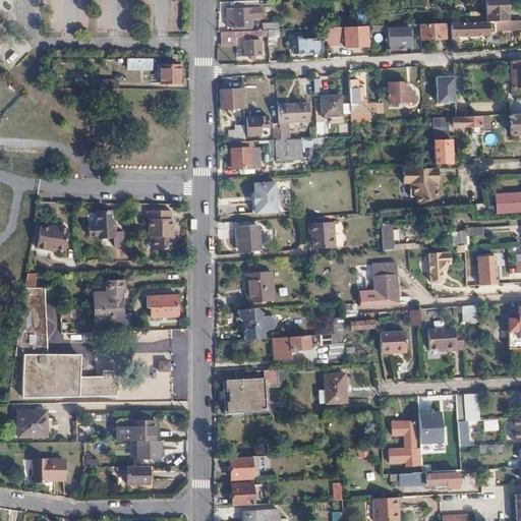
[(484,0),(485,20),(504,20),(504,13),(507,13),(506,0),(484,0)]
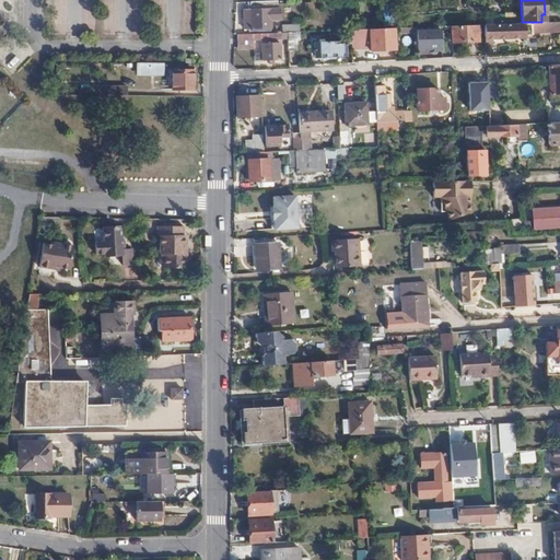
[(279,23),(279,3),(251,4),(252,10),(244,11),(244,28),(251,28),(272,27),(272,23),(279,23)]
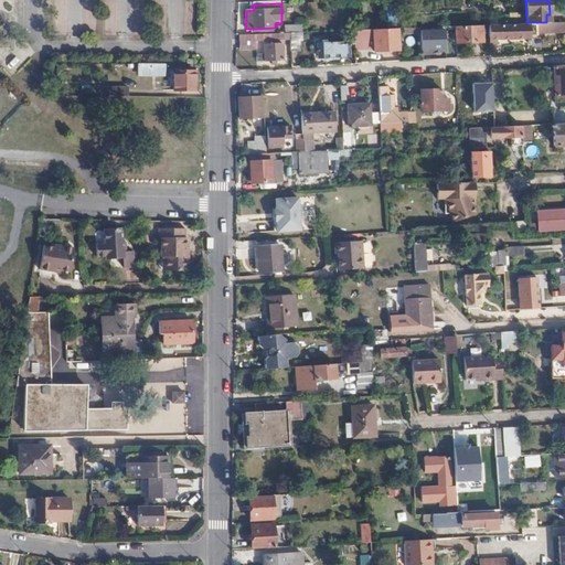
[(397,25),(396,4),(387,6),(388,25),(397,25)]
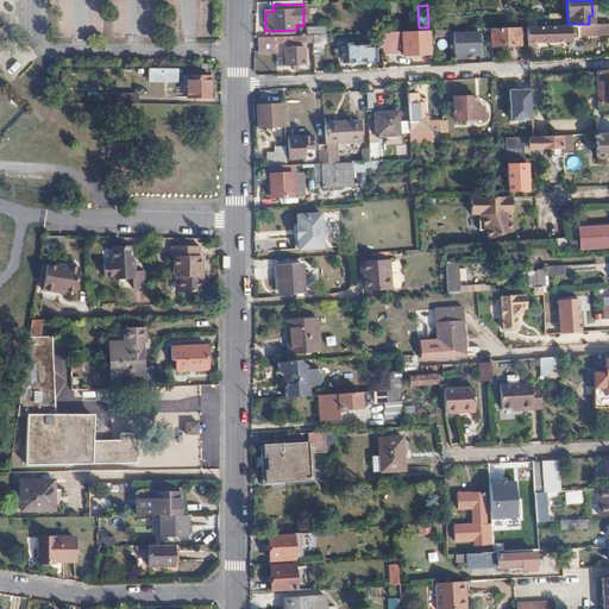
[(608,32),(608,22),(589,24),(567,24),(526,26),(527,49),(538,49),(538,38),(565,38),(565,36),(589,33),(589,35),(608,32)]
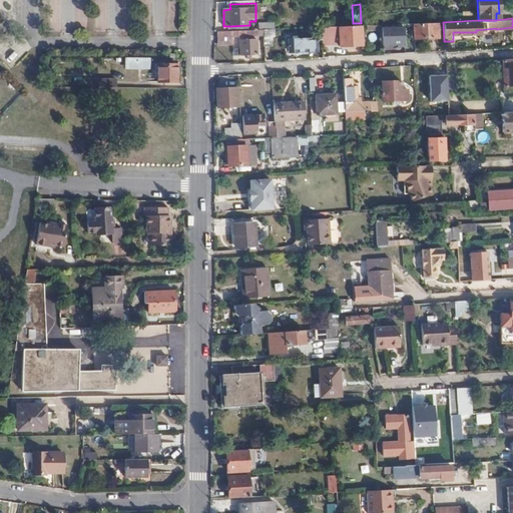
[(437,22),(414,23),(414,36),(437,35),(437,22)]
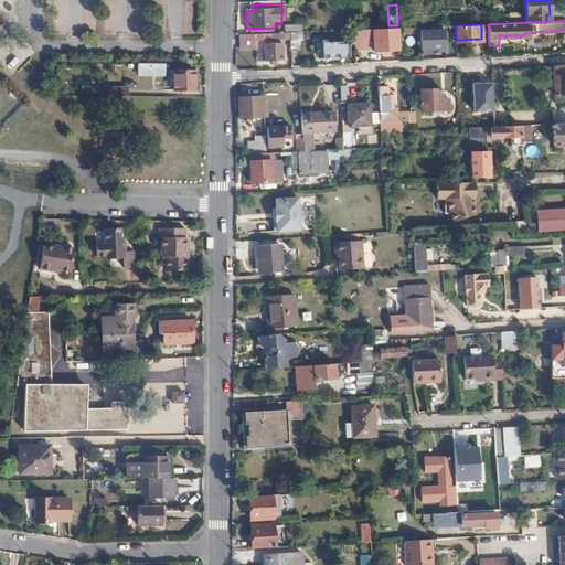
[(397,28),(387,29),(364,30),(354,30),(354,33),(354,43),(373,42),(373,51),(398,50),(397,28)]
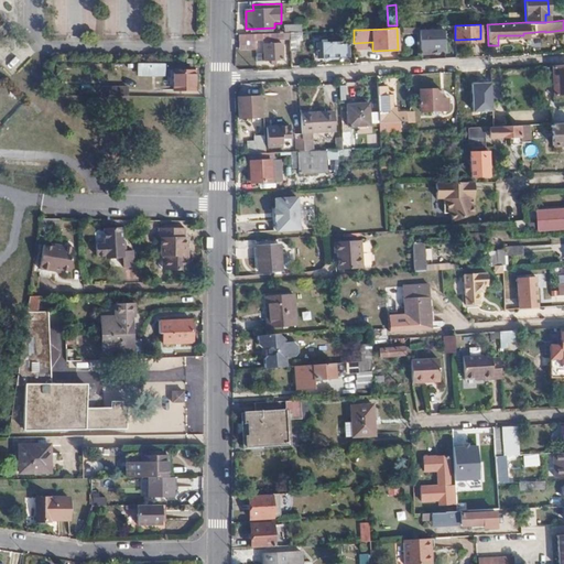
[(440,47),(440,30),(430,30),(429,31),(426,31),(426,35),(422,35),(422,45),(430,46),(430,49),(440,47)]
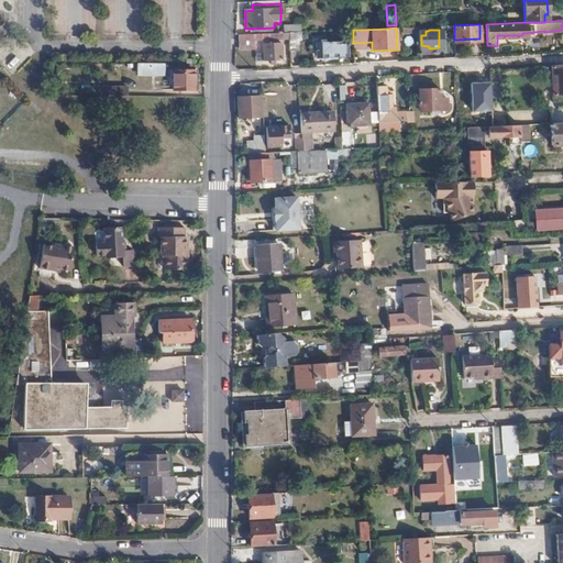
[(289,40),(289,51),(299,51),(298,40),(300,40),(300,32),(288,33),(289,40)]
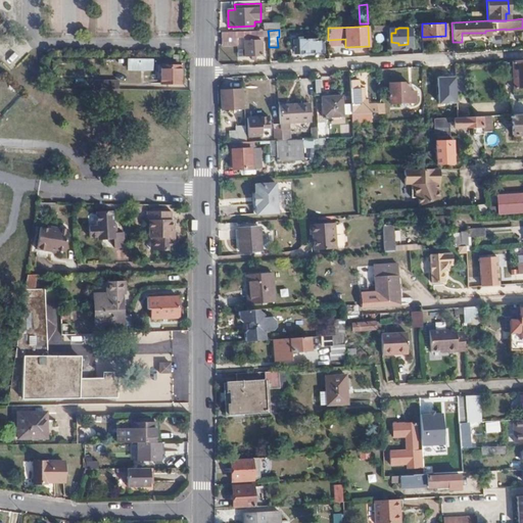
[(322,40),(328,40),(328,31),(318,32),(318,37),(294,38),(294,53),(323,51),(322,40)]
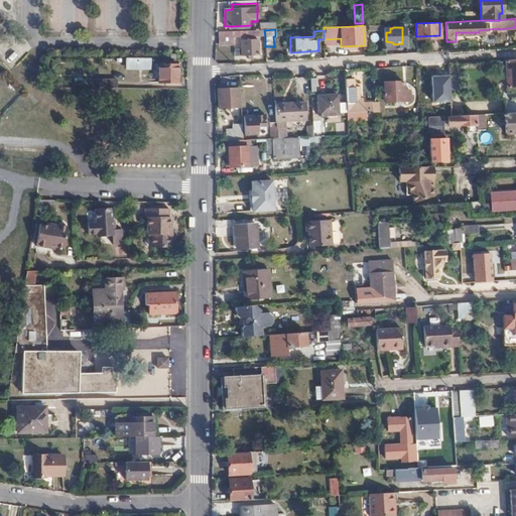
[(234,37),(219,38),(219,45),(234,45),(234,37)]
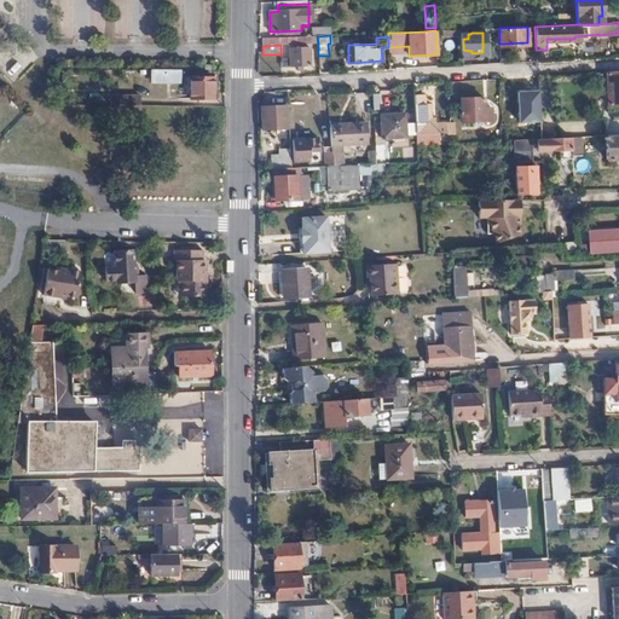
[(310,65),(310,46),(289,46),(290,67),(310,65)]
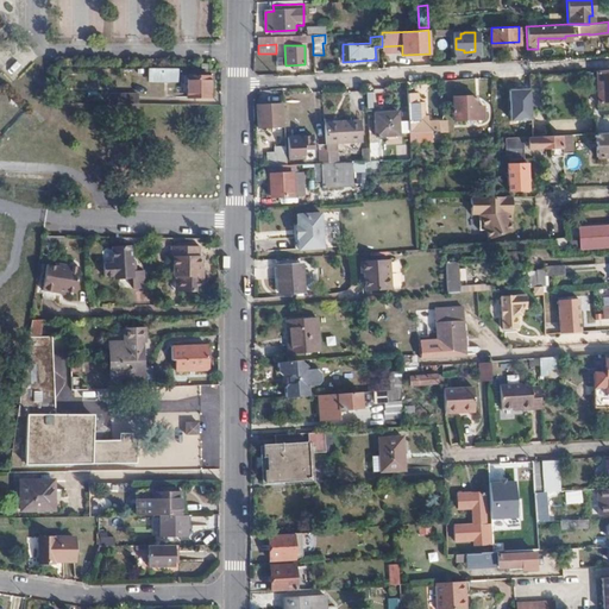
[(177,69),(159,68),(159,80),(177,80),(177,69)]
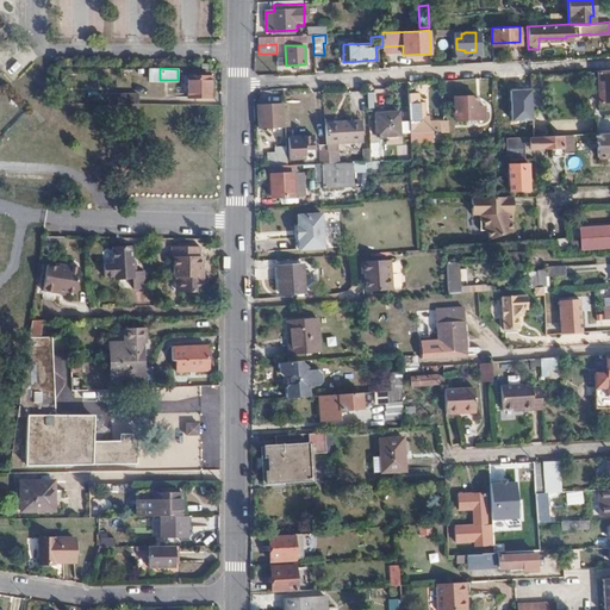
[(609,69),(598,70),(598,104),(609,104),(609,103),(609,69)]
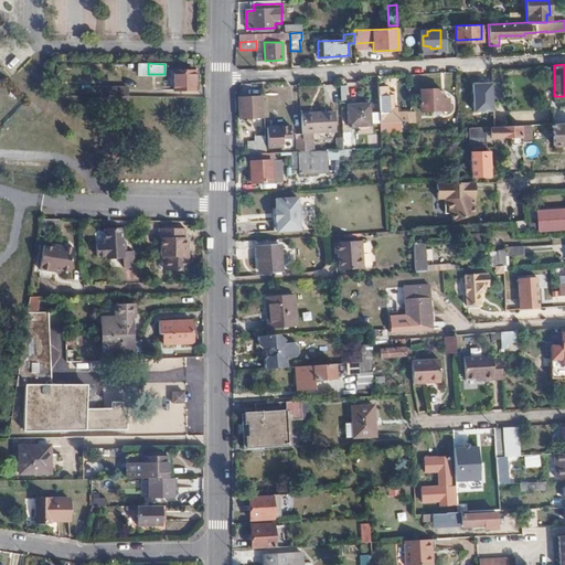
[(504,68),(491,70),(492,89),(493,127),(505,126),(505,118),(504,68)]
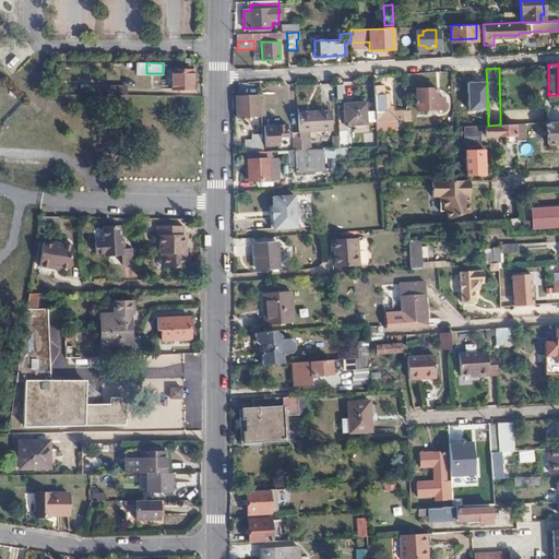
[(487,88),(486,69),(473,69),(474,90),(487,88)]
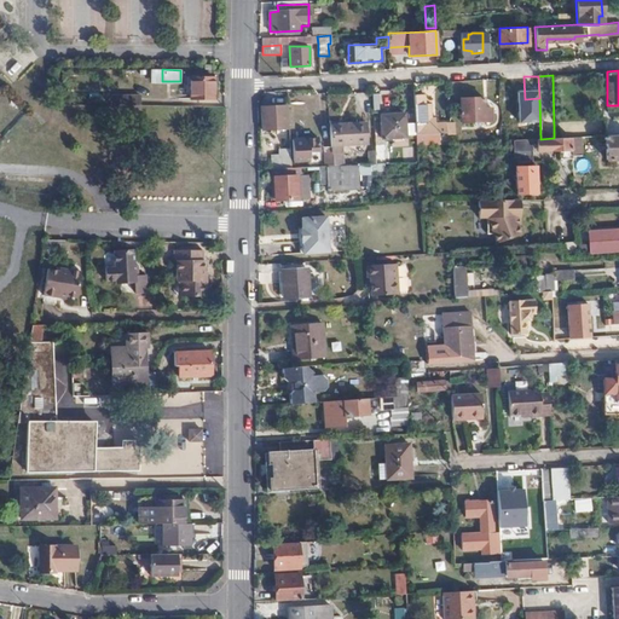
[(213,99),(213,79),(190,77),(190,99),(213,99)]
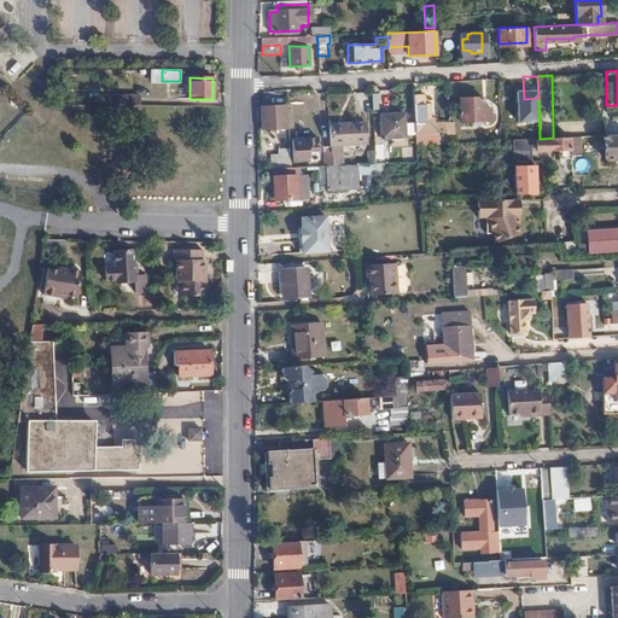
[(424,94),(414,94),(417,145),(438,144),(438,133),(444,132),(444,122),(433,123),(433,120),(430,120),(429,100),(424,101),(424,94)]
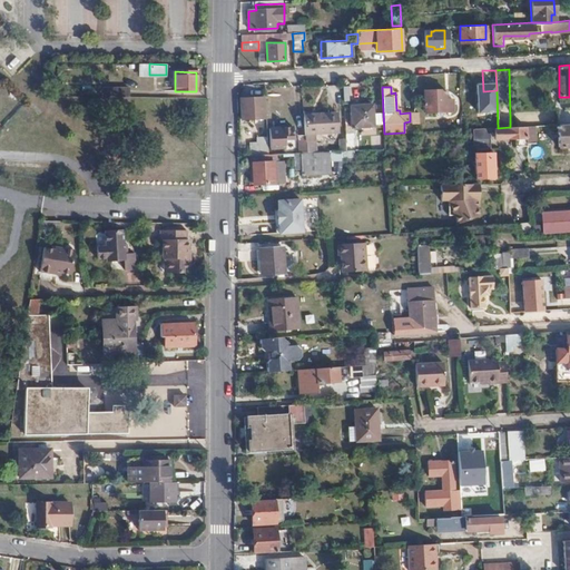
[(446,111),(445,89),(424,90),(425,111),(446,111)]
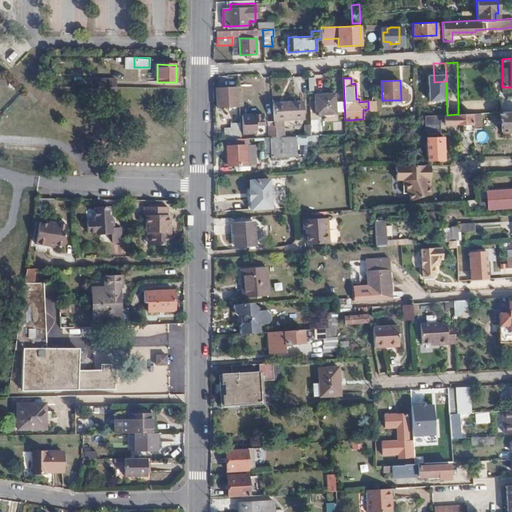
[(237,106),(236,87),(216,88),(216,106),(237,106)]
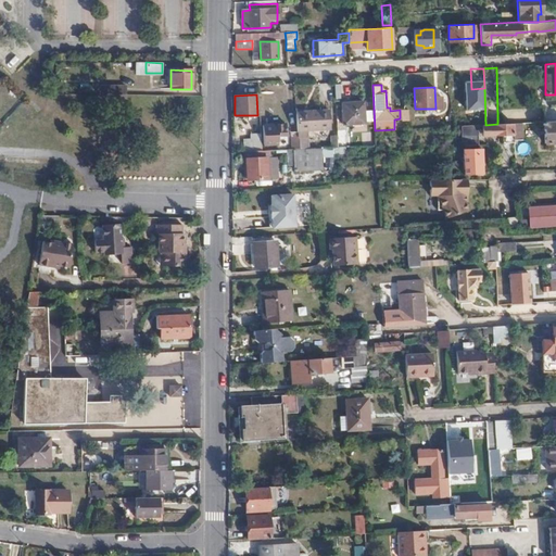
[(365,122),(364,101),(342,102),(343,124),(365,122)]
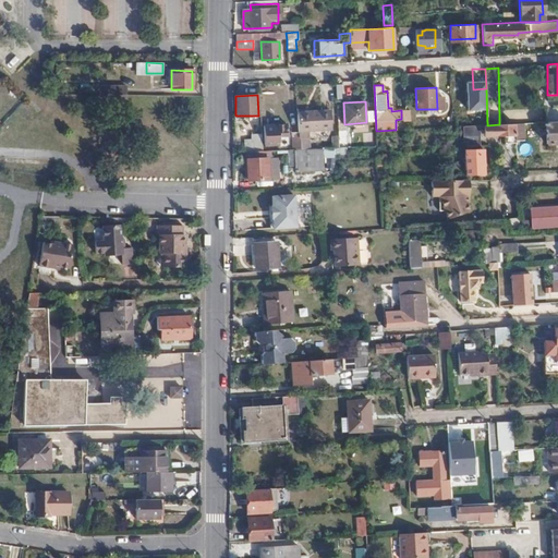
[(330,109),(296,111),(298,132),(299,149),(308,148),(307,131),(331,129),(330,109)]
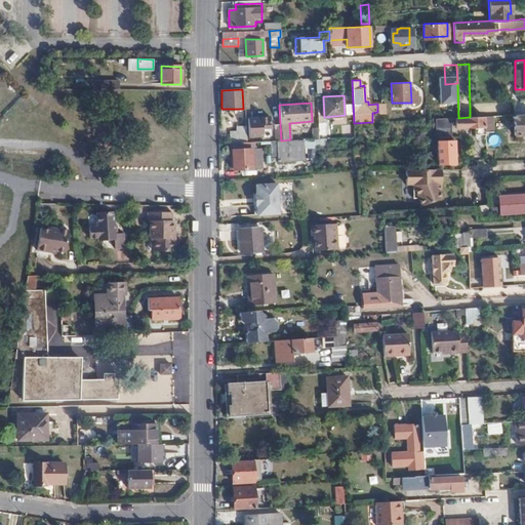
[(492,116),(495,116),(495,108),(481,109),(481,110),(481,117),(484,116),(492,116)]
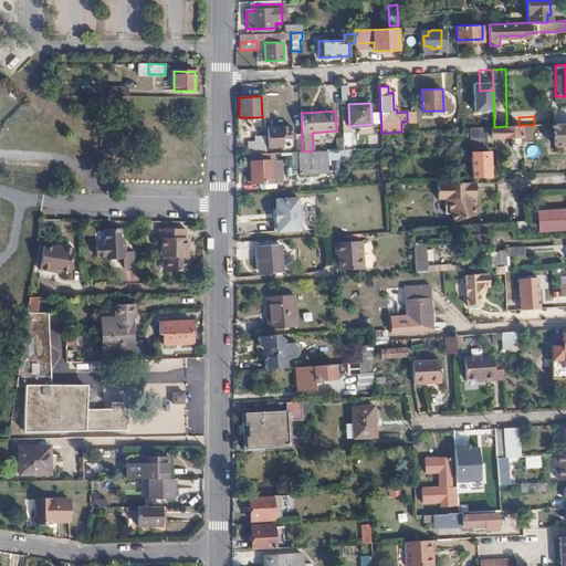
[(565,145),(565,123),(554,124),(555,146),(565,145)]
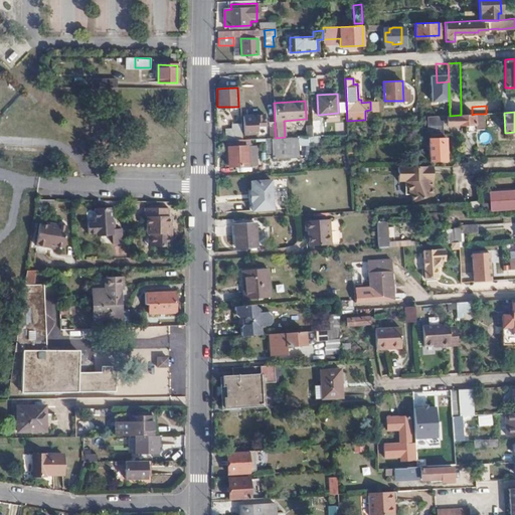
[(266,124),(265,113),(243,114),(244,133),(258,132),(258,125),(266,124)]
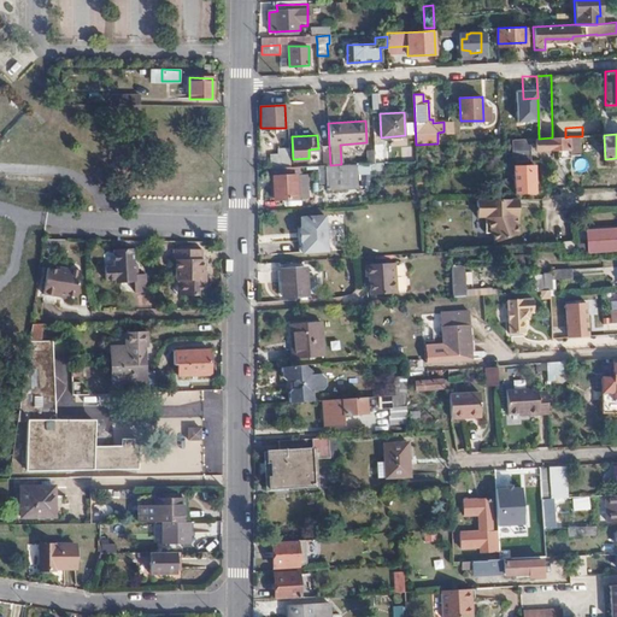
[(558,158),(570,157),(570,154),(569,136),(565,137),(552,137),(539,139),(536,139),(536,147),(548,146),(548,150),(557,150),(558,158)]
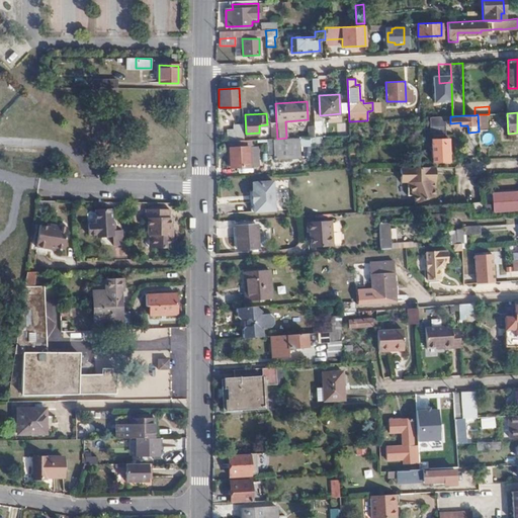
[(448,133),(447,116),(434,117),(433,134),(448,133)]
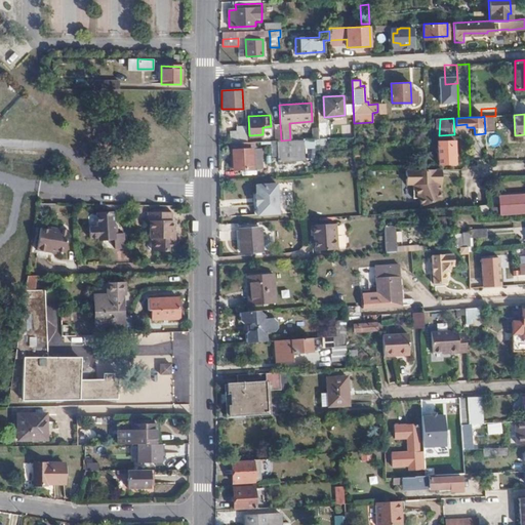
[(281,140),(280,124),(273,125),(273,140),(277,140),(281,140)]
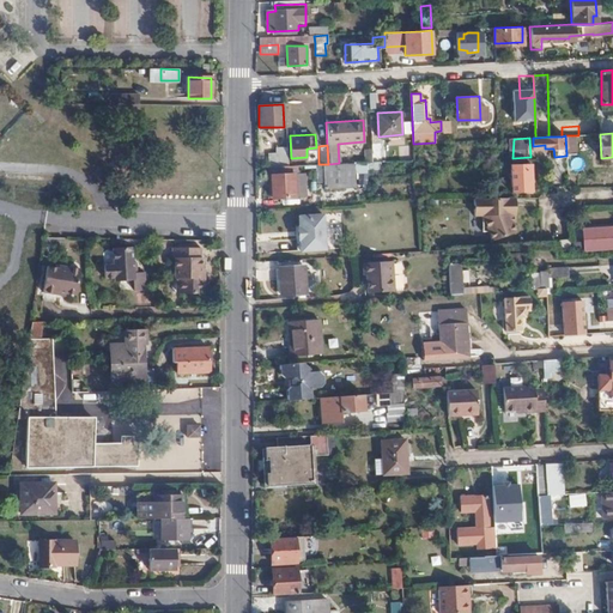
[(289,167),(289,152),(278,153),(278,167),(289,167)]
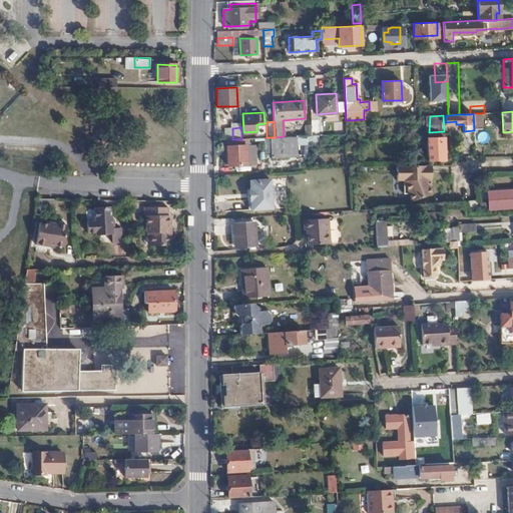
[(292,136),(284,136),(275,137),(271,137),(272,146),(292,145),(292,136)]
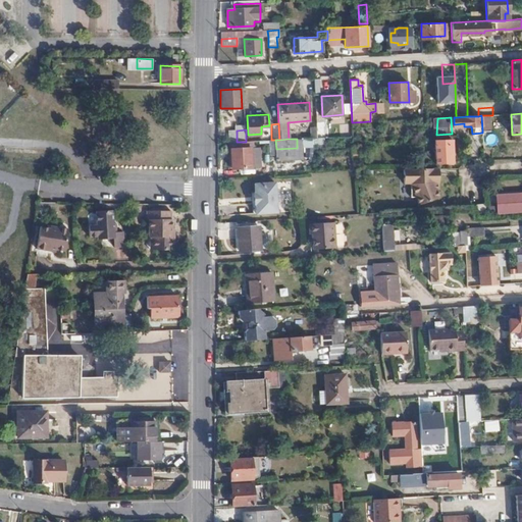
[(435,140),(435,143),(436,163),(453,162),(452,139),(435,140)]
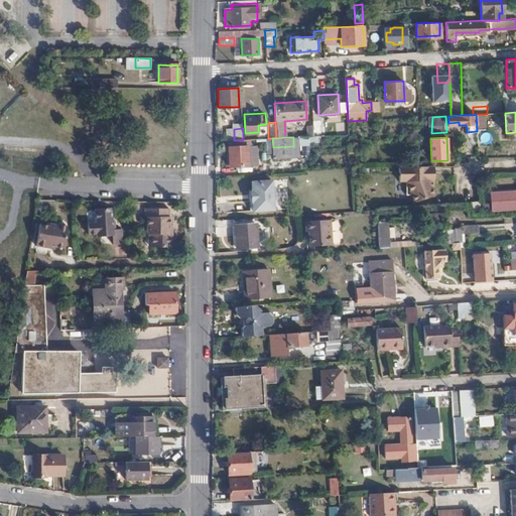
[(248,166),(247,146),(228,148),(229,166),(248,166)]
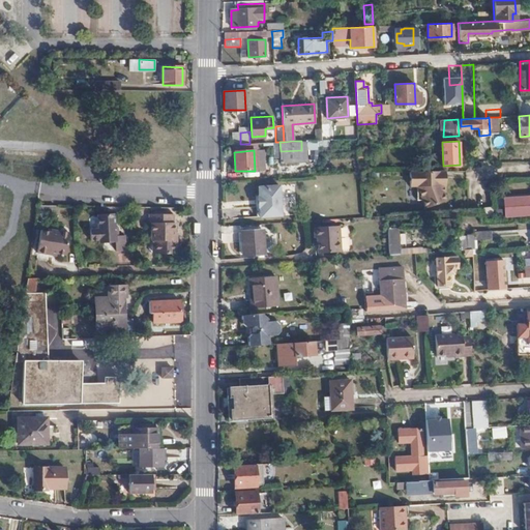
[(448,184),(448,170),(409,171),(409,184),(416,184),(416,199),(422,199),(425,207),(447,199),(445,190),(445,184),(448,184)]
